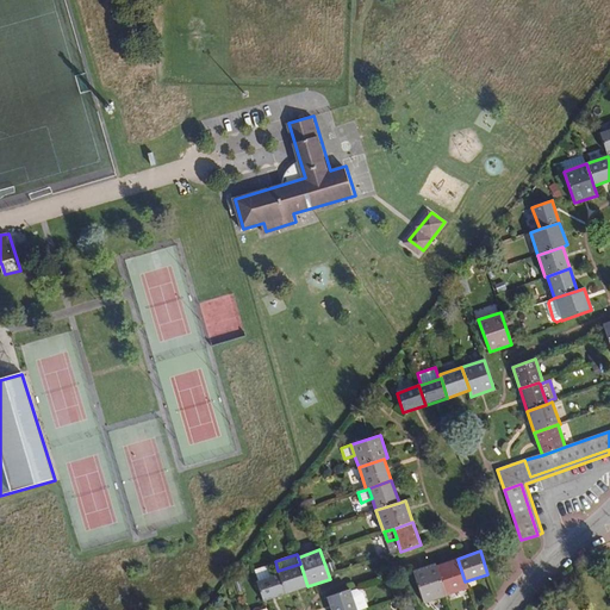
[(436,566),(446,596),(467,589),(465,582),(458,559),(436,566)]
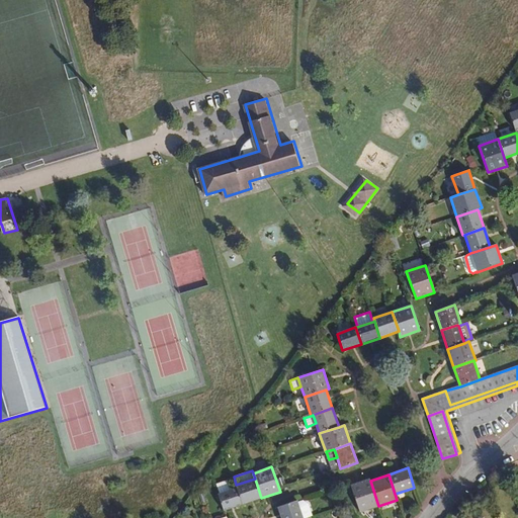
[(243,504),(261,498),(255,479),(236,485),(237,488),(243,504)]
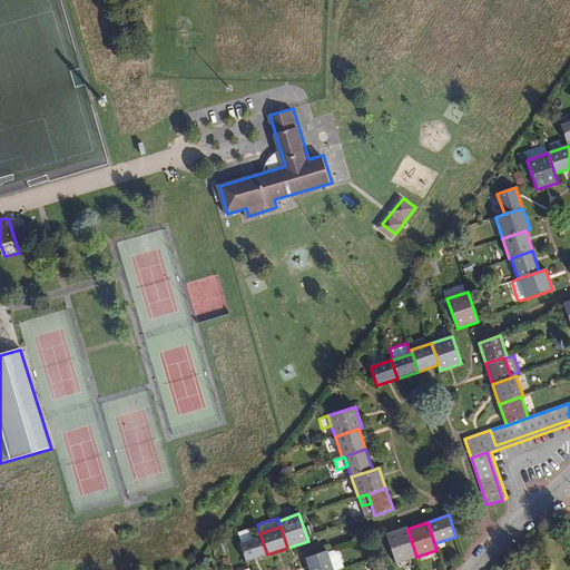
[(416,557),(408,529),(406,527),(385,534),(395,563),(416,557)]
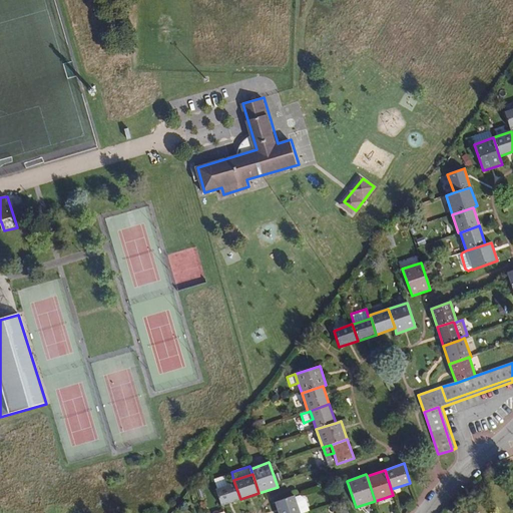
[(221,506),(240,499),(234,483),(216,489),(221,506)]
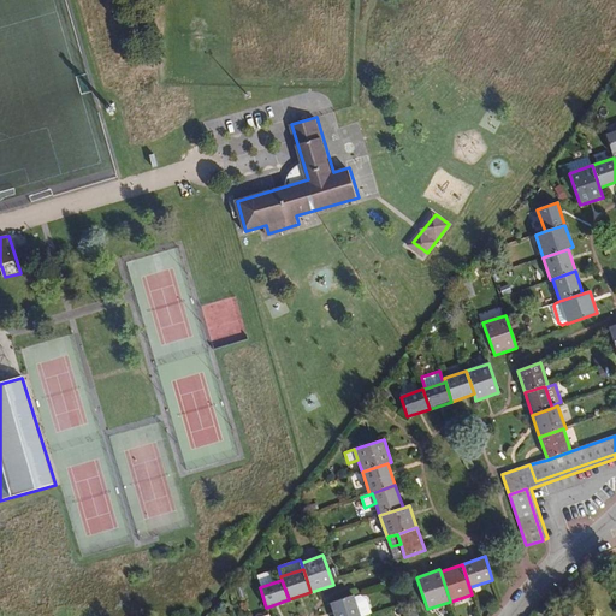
[(333,615),(360,615),(354,598),(353,596),(330,603),(333,615)]
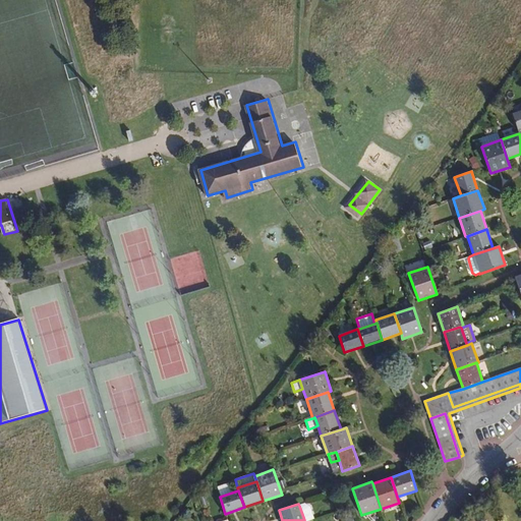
[(309,508),(304,505),(299,506),(304,520),(308,520),(313,519),(309,508)]
